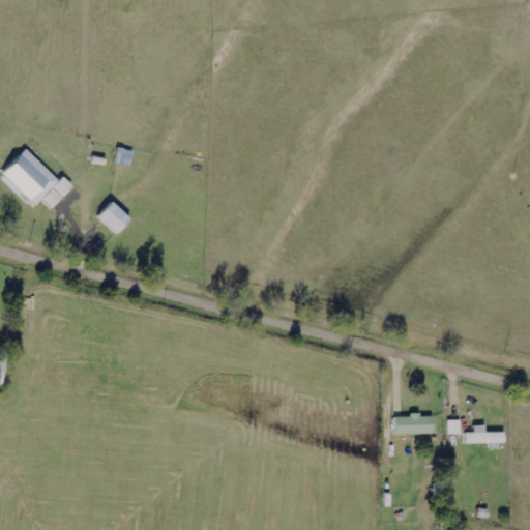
[(61,181),(27,150),(1,178),(20,196),(23,193),(38,206),(43,200),(53,209),(75,186),(65,177),(61,181)]
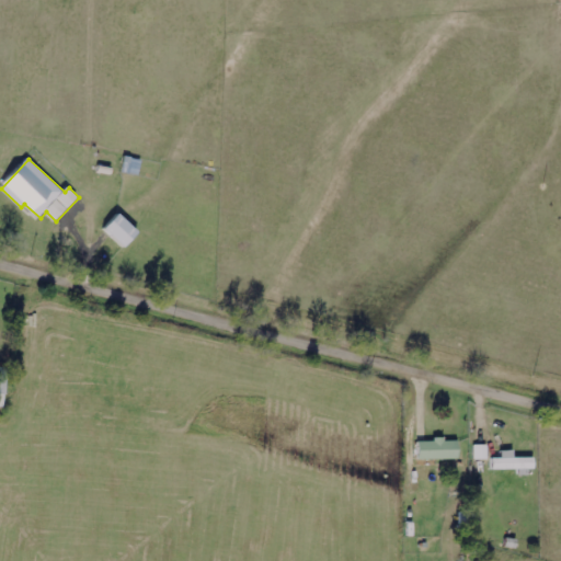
[(140,232),(121,214),(104,230),(125,249),(140,232)]
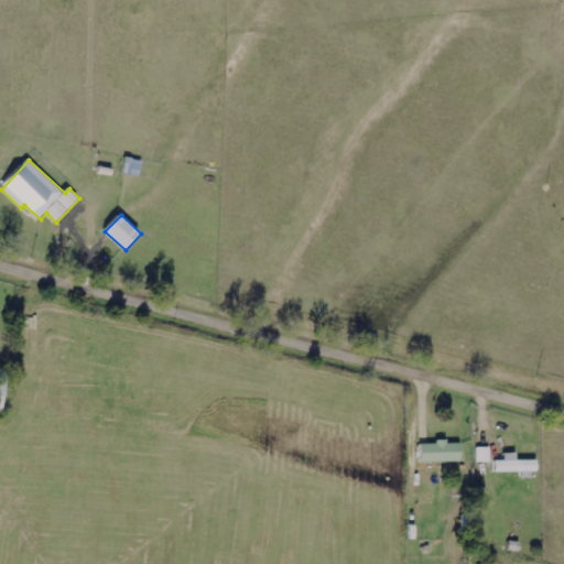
[(461,462),(461,442),(421,443),(421,462),(461,462)]
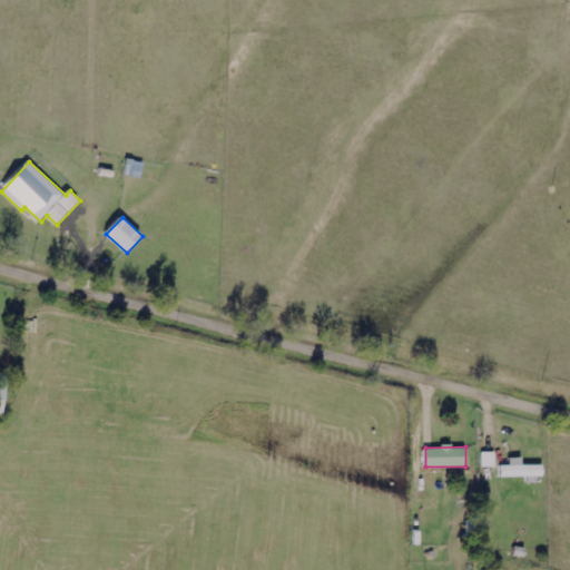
[(483,468),(497,467),(497,452),(483,453),(483,468)]
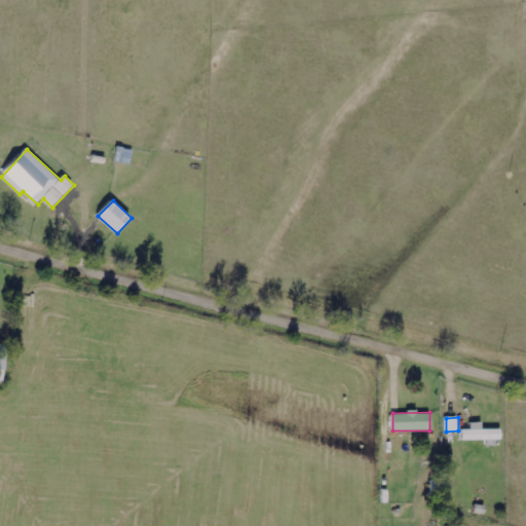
[(462,441),(487,441),(487,443),(502,443),(502,429),(483,429),(483,423),(472,423),(472,429),(461,429),(462,441)]
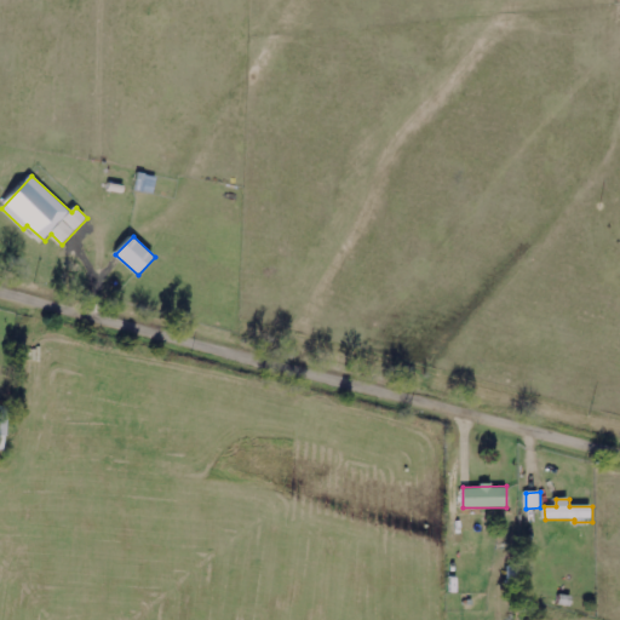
All buildings are outlined.
